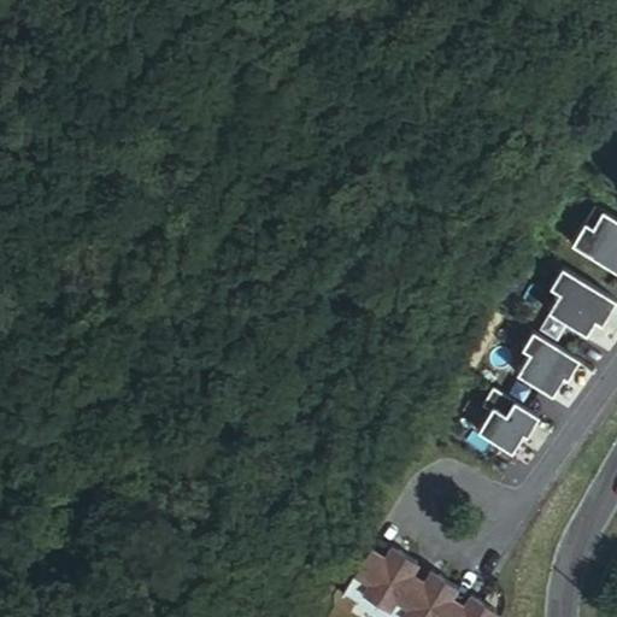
[(569,246),(616,275),(616,218),(601,210),(591,228),(582,224),(569,246)]
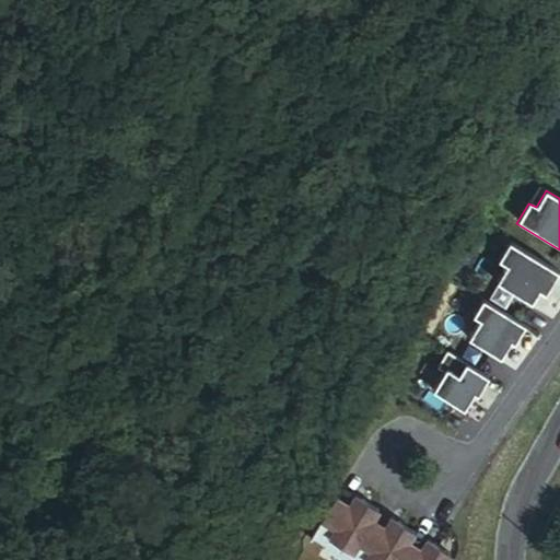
[(494,282),(531,304),(538,291),(545,294),(558,271),(510,243),(498,260),(505,266),(494,282)]
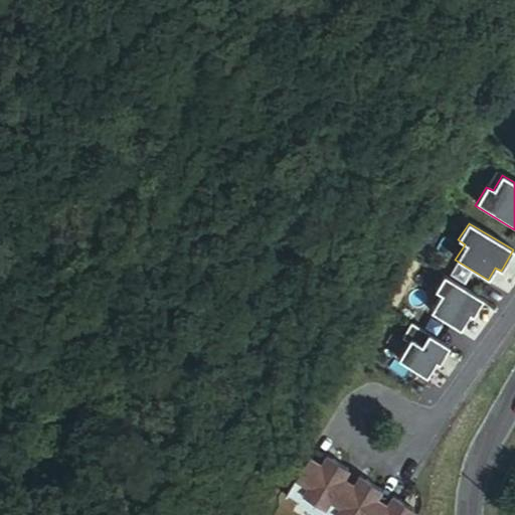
[(475,308),(478,310),(484,300),(446,277),(437,291),(443,294),(432,312),(461,330),(475,308)]
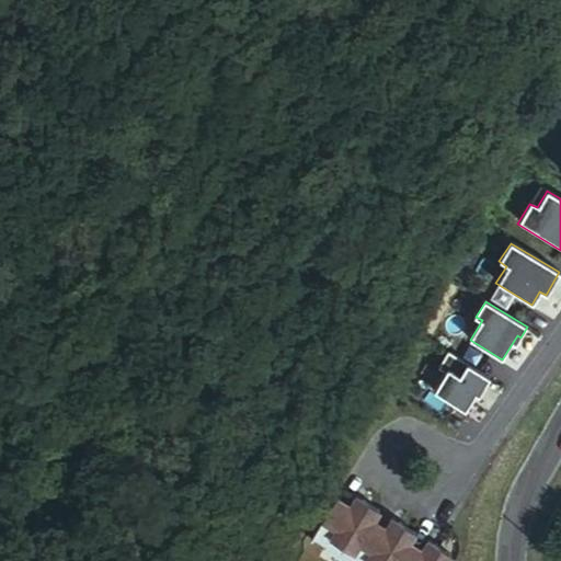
[(483,389),(490,378),(448,353),(439,367),(446,371),(434,392),(465,411),(479,387),(483,389)]
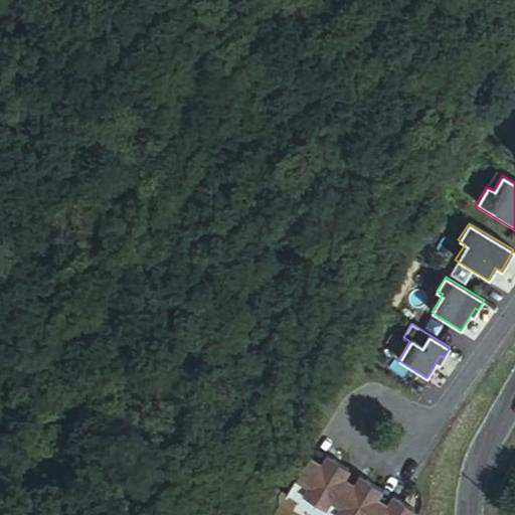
[(318,514),(341,479),(347,471),(332,462),(327,471),(320,467),(303,457),(280,497),(296,507),(294,509),(303,514),(318,514)]
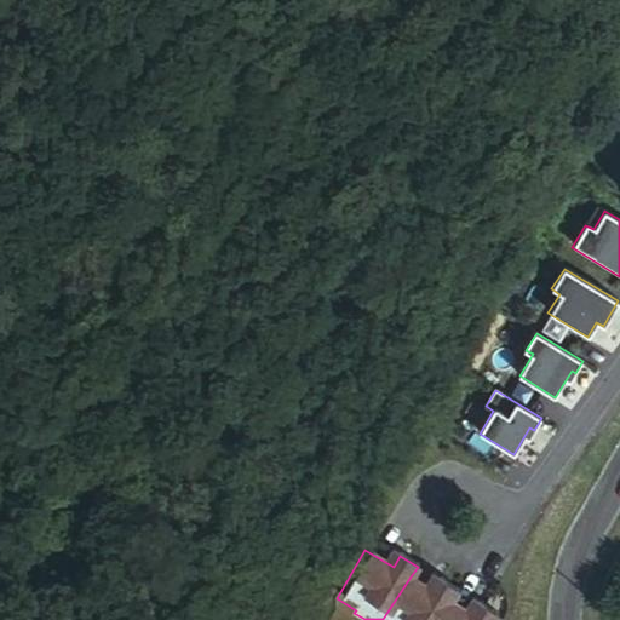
[(394,567),(400,556),(392,551),(385,562),(394,567)]
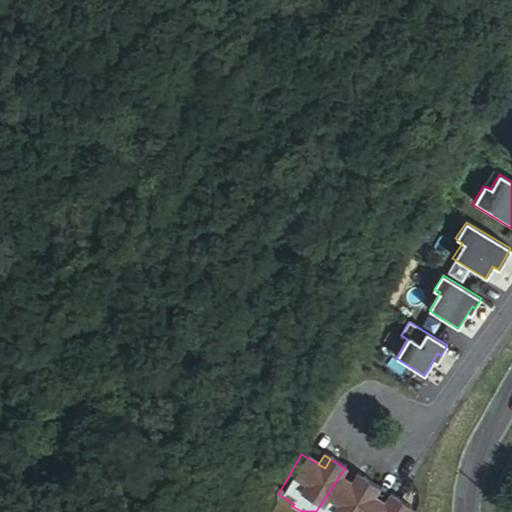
[(356,486),(363,478),(356,474),(351,483),(356,486)]
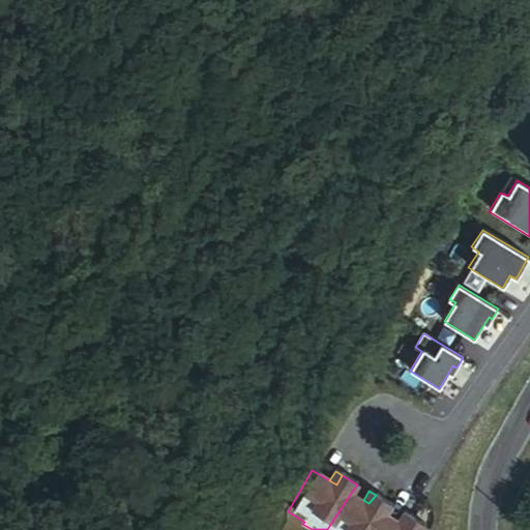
[(374,529),(384,513),(390,503),(376,495),(369,503),(363,500),(351,493),(327,529),(374,529)]
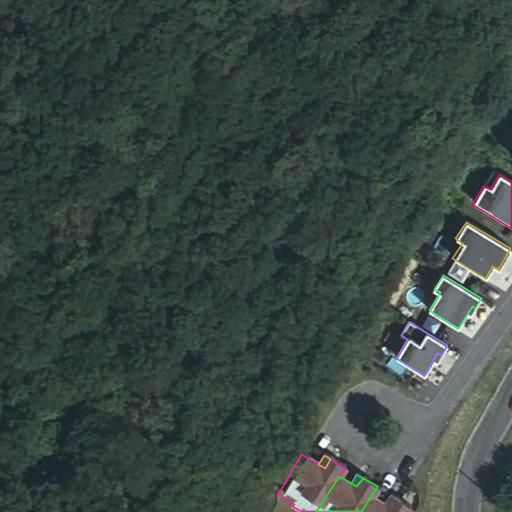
[(387,506),(394,496),(387,492),(381,502),(387,506)]
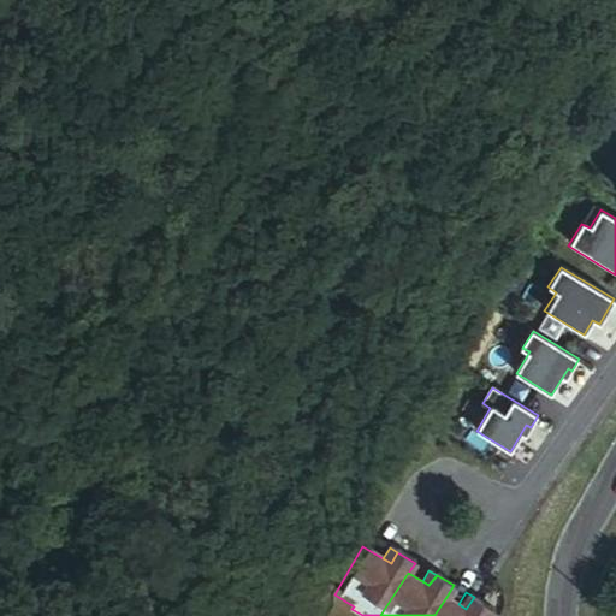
[(460,615),(466,609),(458,604),(446,597),(434,615),(460,615)]
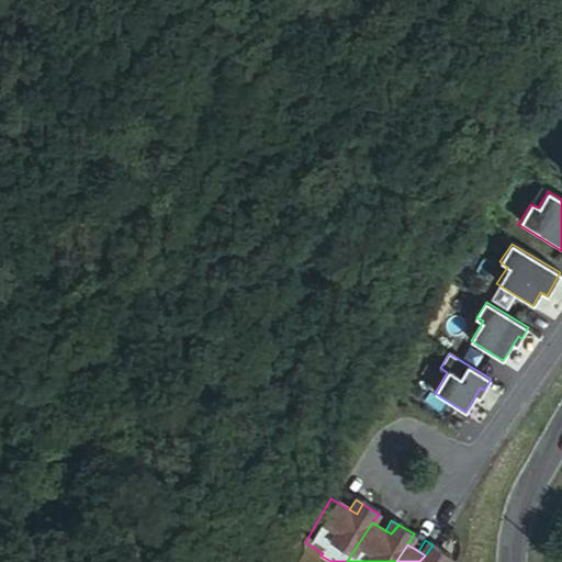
[(441,561),(447,553),(433,544),(425,555),(419,561),(441,561)]
